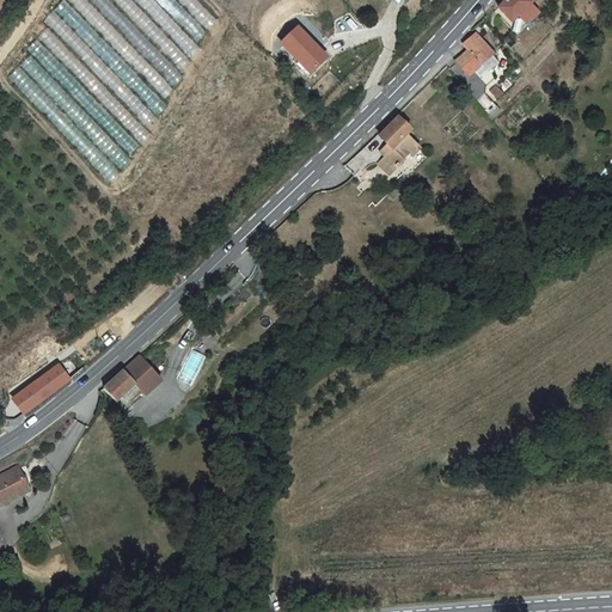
[(65,0),(55,10),(158,115),(167,105),(65,0)]
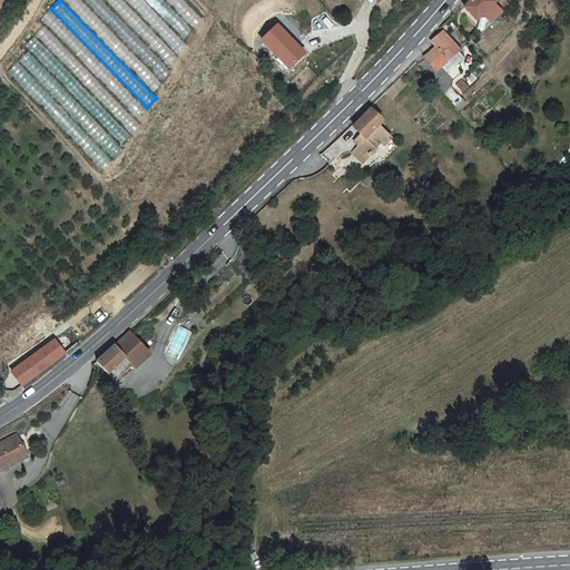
[(80,0),(62,0),(151,91),(160,84),(80,0)]
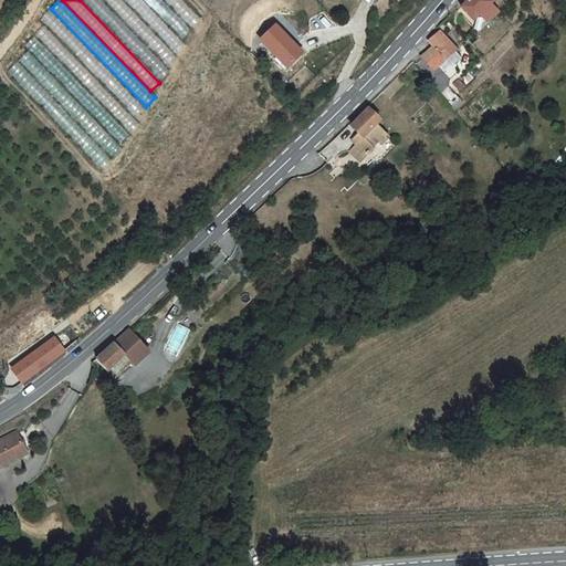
[(100,0),(83,0),(159,80),(169,71),(100,0)]
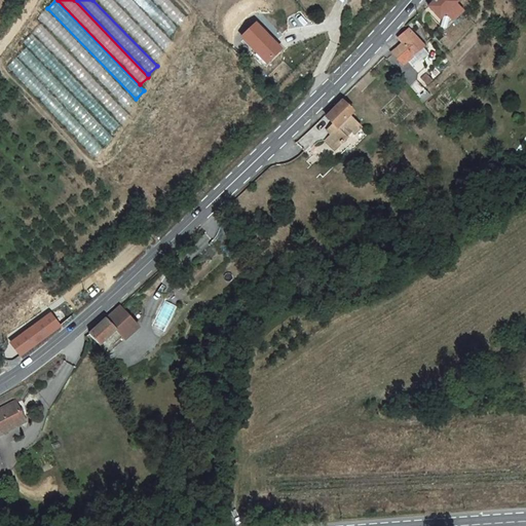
[(112,0),(96,0),(154,60),(162,52),(112,0)]
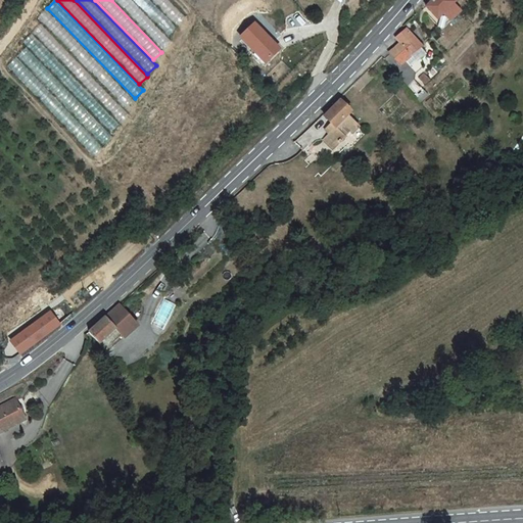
[(130,0),(114,0),(160,48),(170,40),(130,0)]
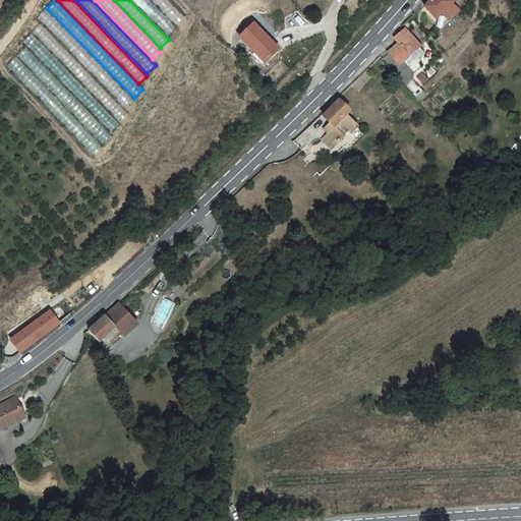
[(148,0),(131,0),(167,36),(175,29),(148,0)]
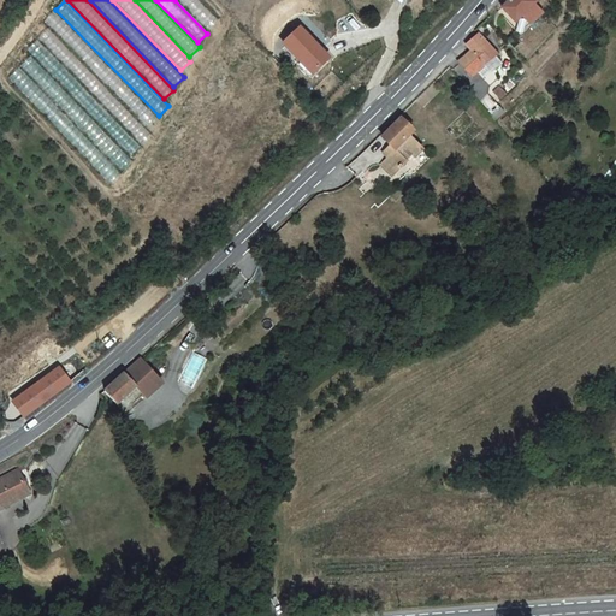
[(197,0),(178,0),(207,30),(217,21),(197,0)]
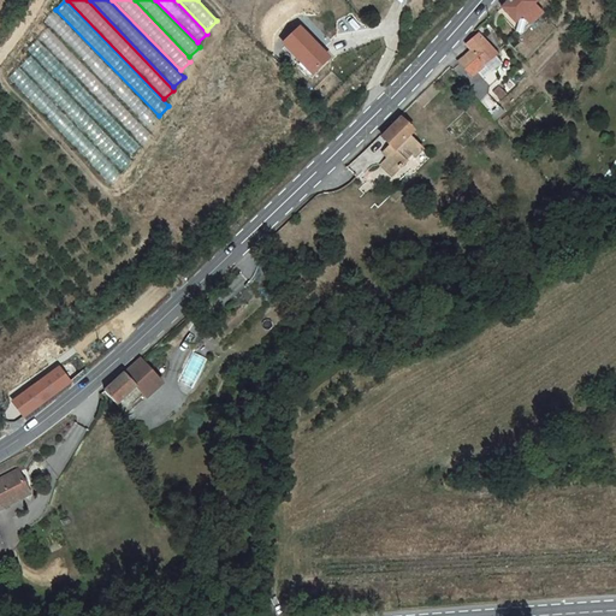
[(537,0),(507,0),(505,3),(501,9),(516,23),(533,5),(537,0)]
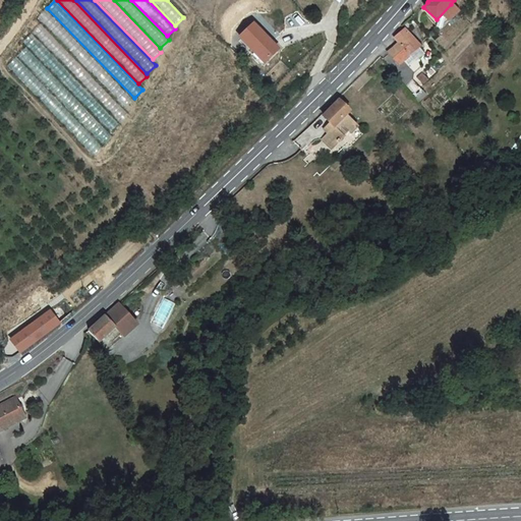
[(437,19),(423,7),(419,11),(440,30),(458,10),(451,4),(437,19)]
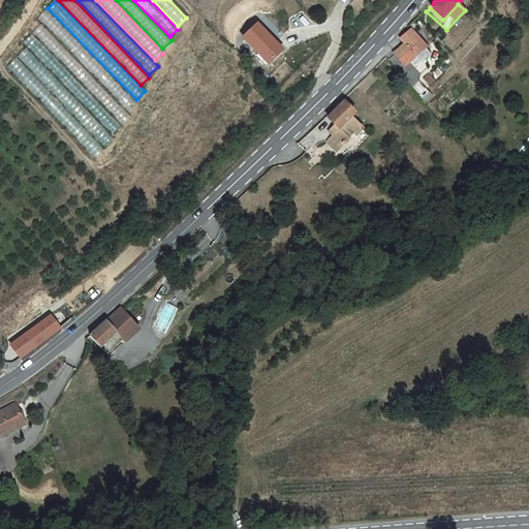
[(47,10),(38,19),(126,111),(134,102),(47,10)]
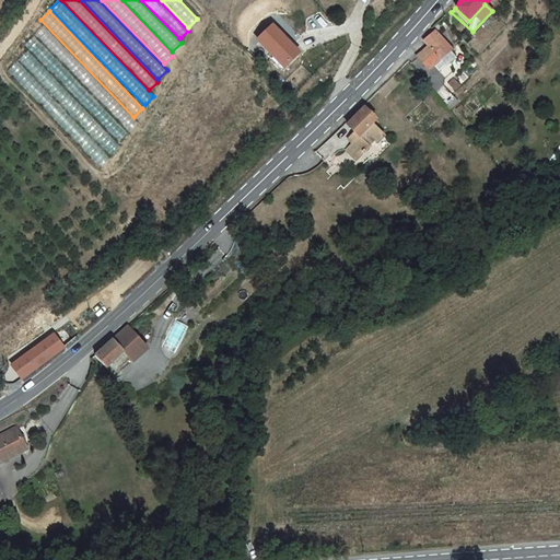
[(44,25),(35,34),(128,131),(138,123),(44,25)]
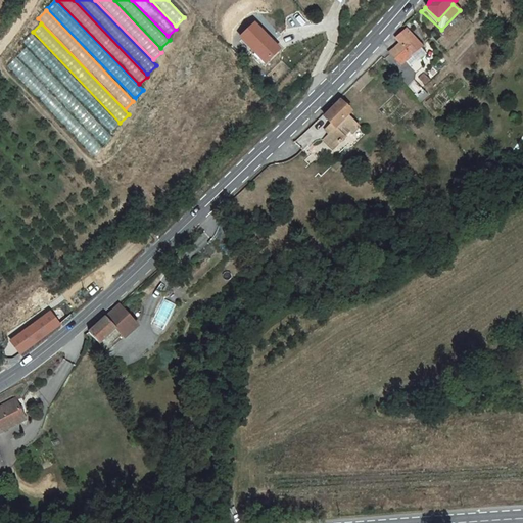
[(277,49),(252,26),(239,40),(263,63),(277,49)]
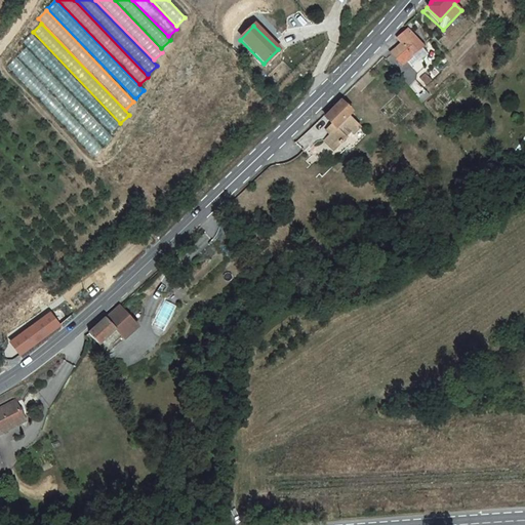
[(421,46),(405,29),(401,35),(397,38),(401,43),(391,52),(401,66),(407,61),(421,46)]
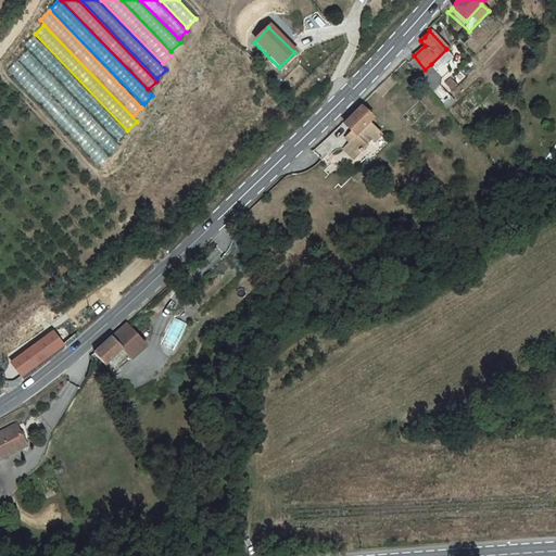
[(34,36),(25,45),(117,141),(126,133),(34,36)]
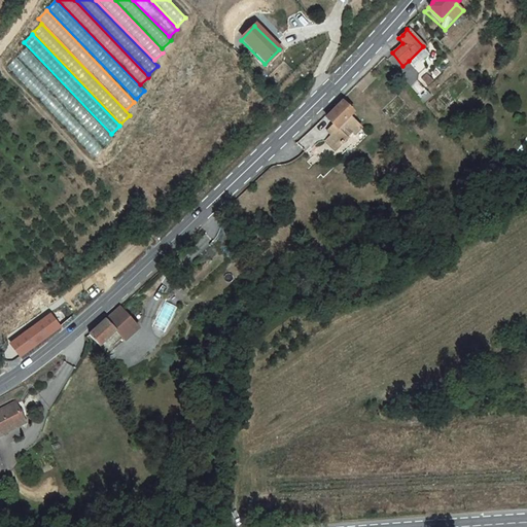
[(28,47),(18,57),(103,147),(112,138),(28,47)]
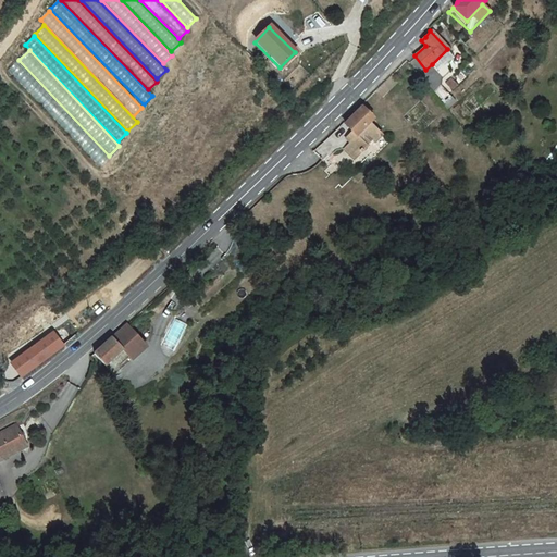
[(17,61),(8,70),(98,165),(108,157),(17,61)]
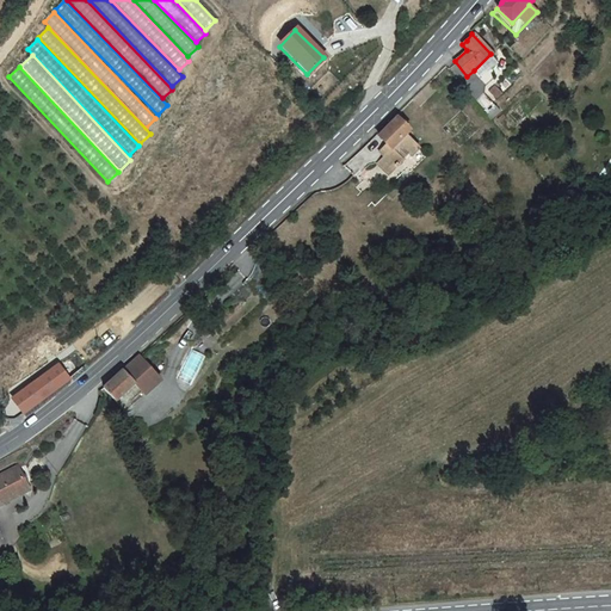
[(479,75),(474,71),(467,76),(471,81),(479,75)]
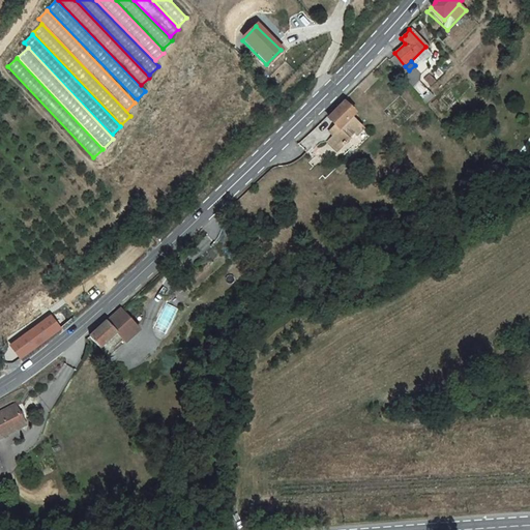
[(421,74),(415,65),(409,70),(415,79),(421,74)]
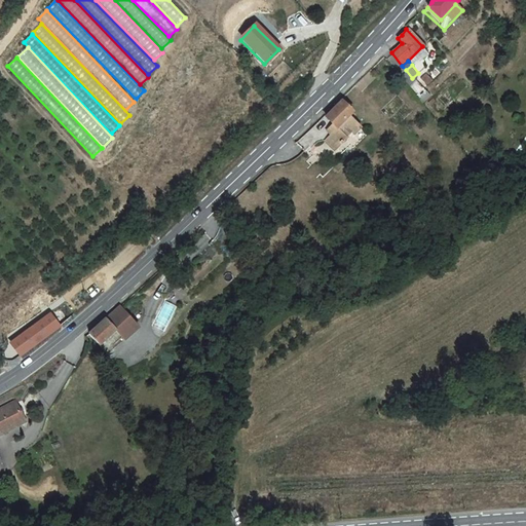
[(373,80),(367,74),(361,80),(358,84),(357,85),(362,91),(373,80)]
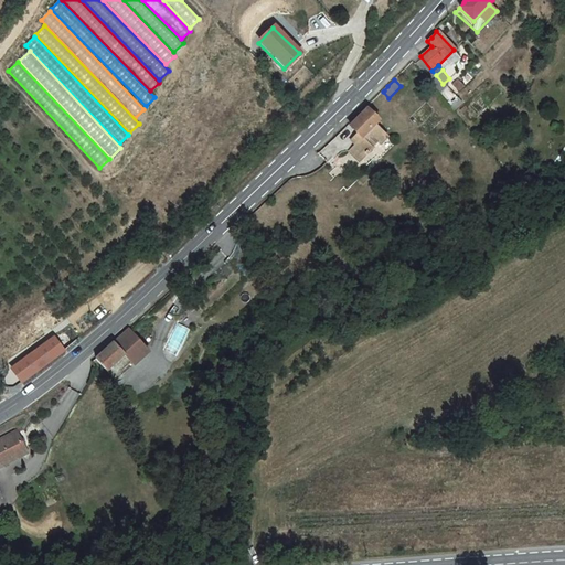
[(381,120),(369,107),(349,125),(360,137),(349,148),(359,159),(365,152),(366,153),(371,149),(370,148),(380,139),(381,141),(387,136),(376,125),(381,120)]
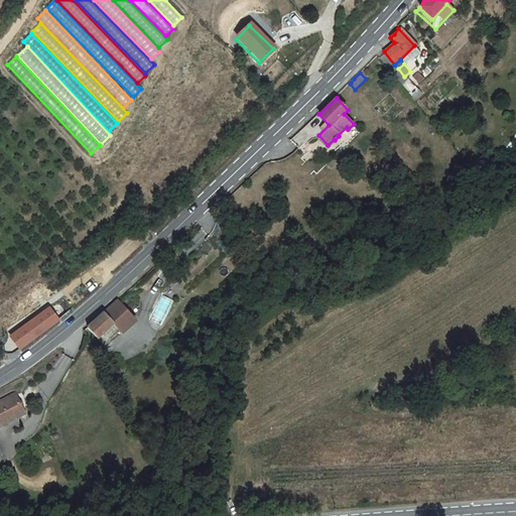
[(489,175),(482,166),(475,172),(482,182),(489,175)]
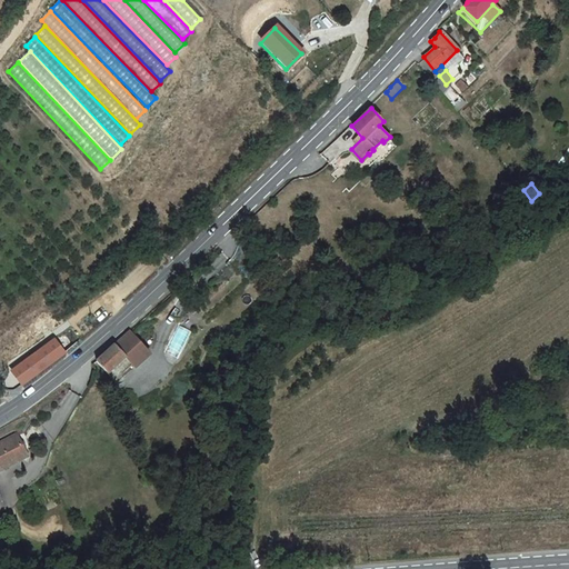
[(139,347),(129,335),(112,349),(103,357),(99,361),(95,365),(106,377),(111,383),(131,366),(125,359),(139,347)]
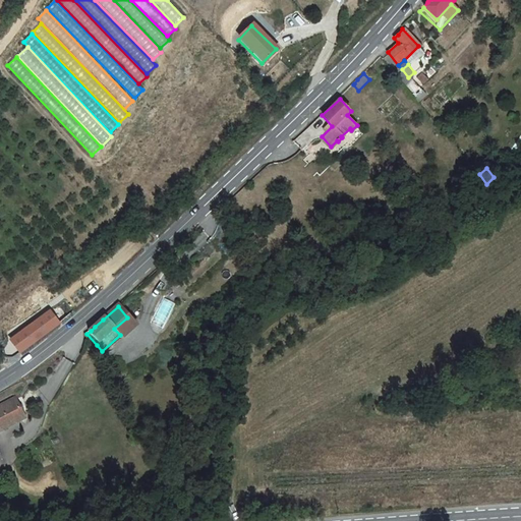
[(10,341),(19,355),(30,347),(40,339),(48,333),(55,328),(59,325),(50,311),(10,341)]
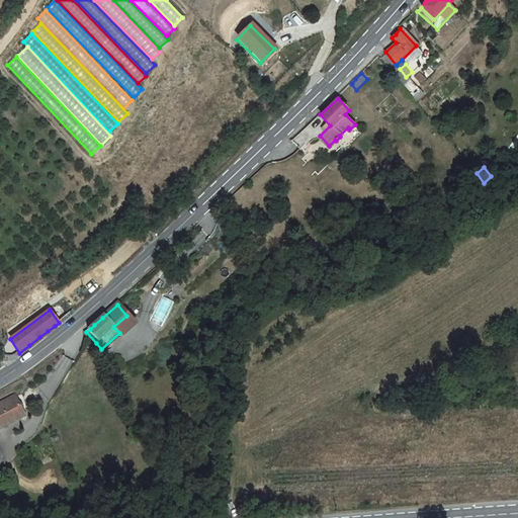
[(119,333),(101,349),(104,353),(119,339),(117,337),(119,335),(121,337),(136,325),(126,316),(113,327),(119,333)]
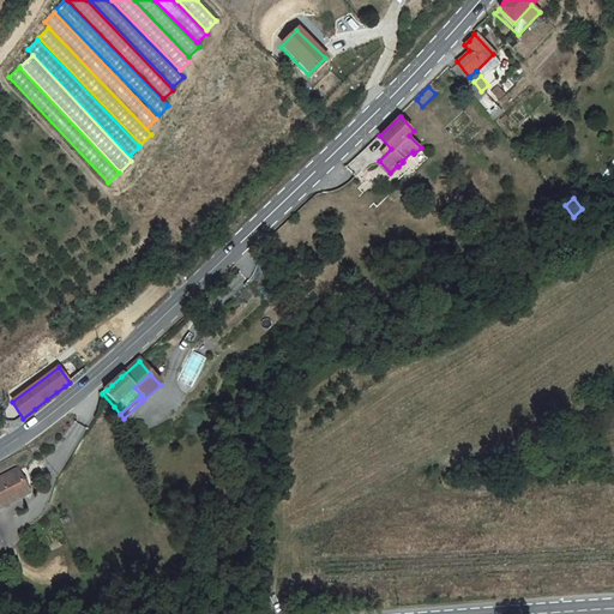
[(0,510),(30,495),(18,471),(0,480),(0,510)]
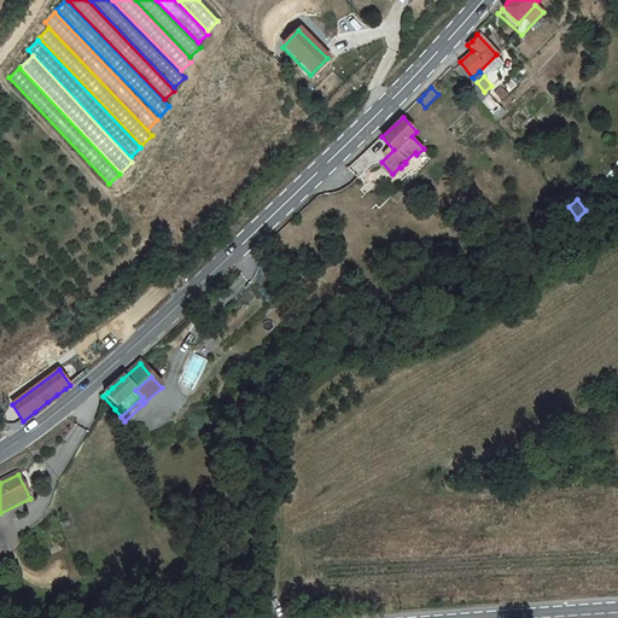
All buildings are outlined.
